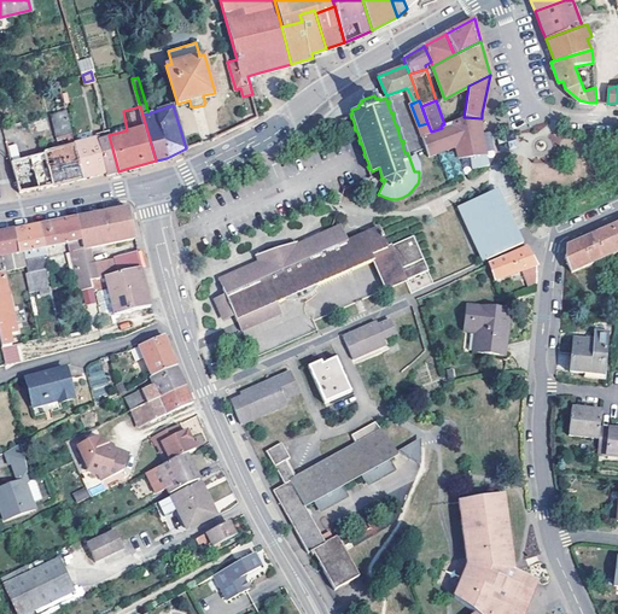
[(442,128),(431,132),(427,123),(419,126),(429,156),(438,152),(455,145),(459,157),(474,155),(477,167),(490,164),(488,156),(484,142),(482,122),(482,118),(464,117),(444,124),(441,126),(442,128)]
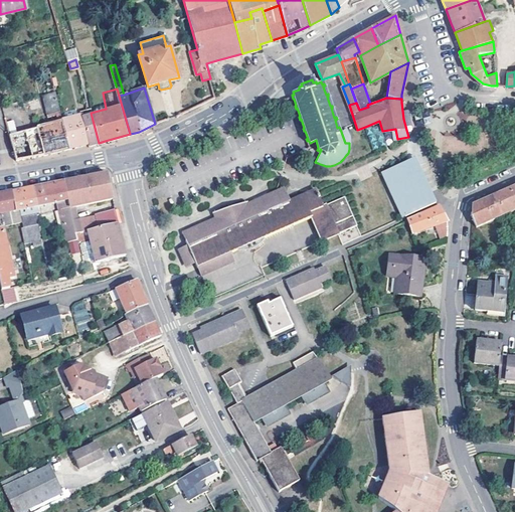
[(59,108),(5,116),(15,160),(42,155),(49,153),(69,148),(62,119),(59,108)]
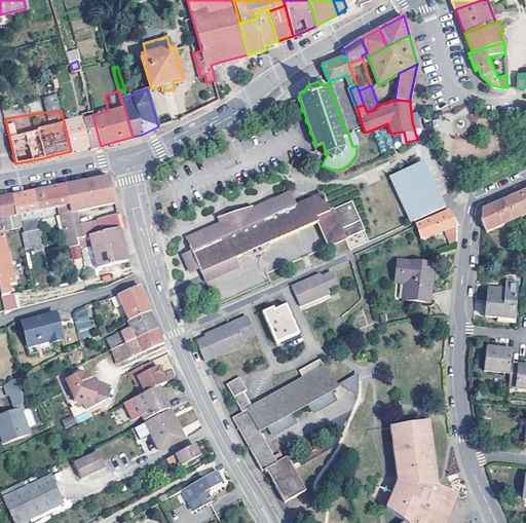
[(81,111),(82,116),(89,146),(90,148),(97,147),(101,146),(92,115),(88,116),(87,110),(81,111)]
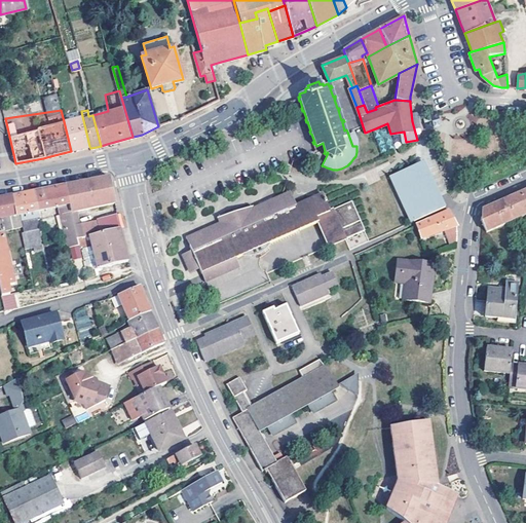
[(64,121),(71,151),(80,149),(89,146),(82,116),(64,121)]
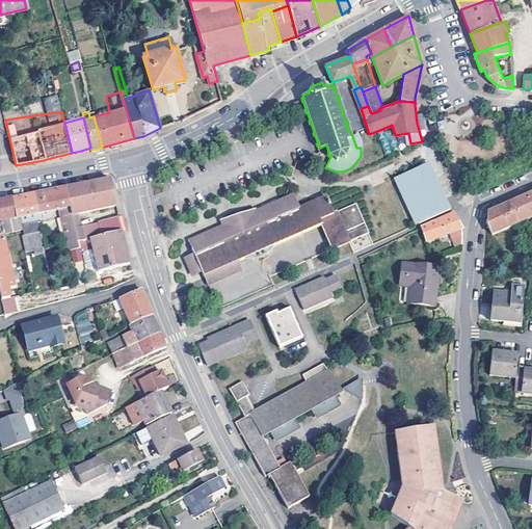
[(392,125),(377,131),(384,154),(410,143),(408,133),(395,135),(392,125)]
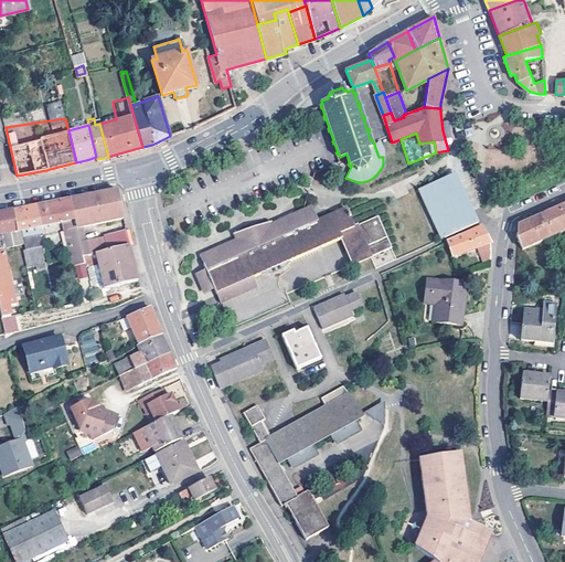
[(373,141),(379,157),(383,157),(381,149),(379,140),(373,141)]
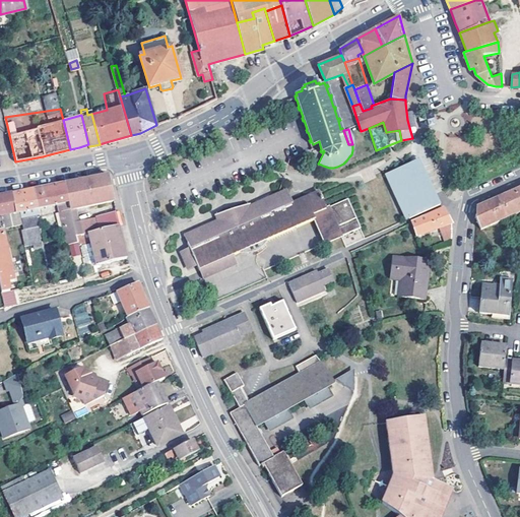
[(405,220),(409,218),(392,180),(395,179),(392,174),(411,165),(412,168),(416,167),(423,166),(418,158),(385,175),(405,220)]
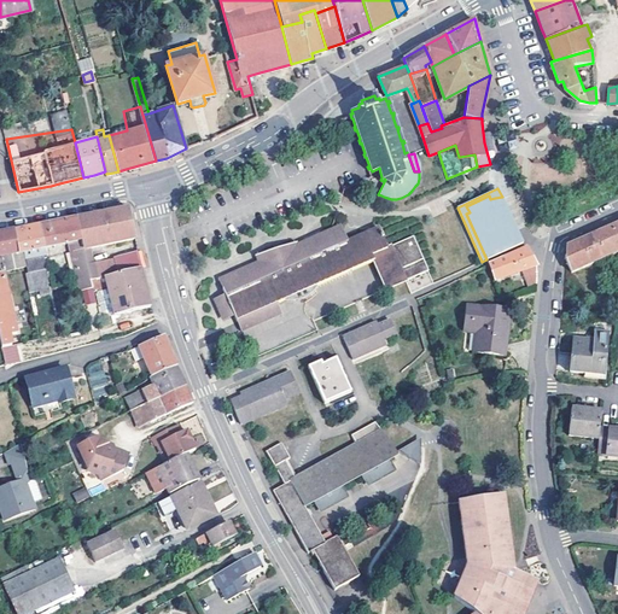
[(466,214),(487,259),(523,243),(520,237),(517,239),(511,226),(509,223),(507,221),(506,217),(505,214),(503,211),(503,209),(502,205),(502,200),(502,197),(495,198),(490,199),(489,196),(466,206),(470,212),(466,214)]
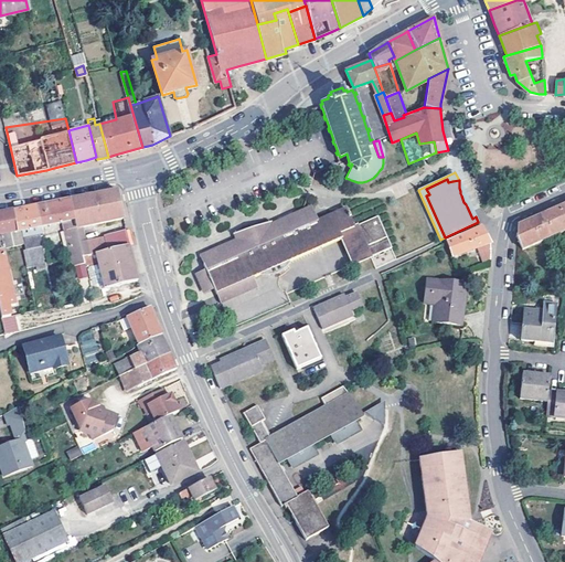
[(476,216),(459,180),(459,183),(459,188),(460,191),(460,193),(461,195),(462,199),(464,202),(466,204),(467,207),(472,219),(476,216)]
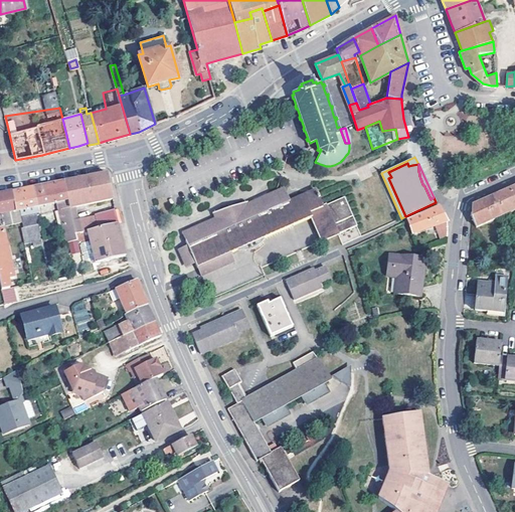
[(114,197),(109,172),(82,177),(64,181),(76,232),(90,229),(100,227),(97,217),(79,221),(75,206),(114,197)]
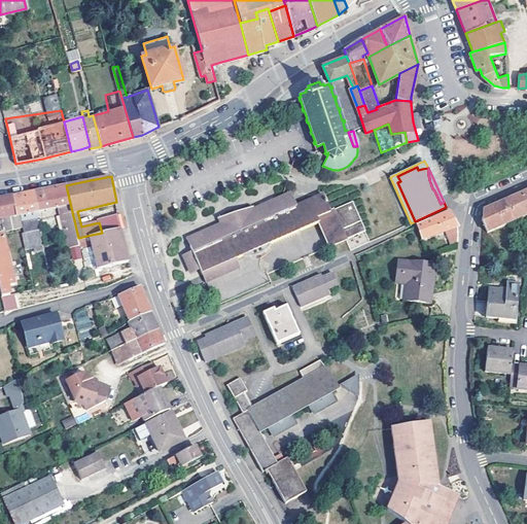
[(60,213),(68,247),(80,245),(78,238),(66,185),(51,187),(48,188),(34,191),(38,210),(65,205),(66,211),(60,213)]
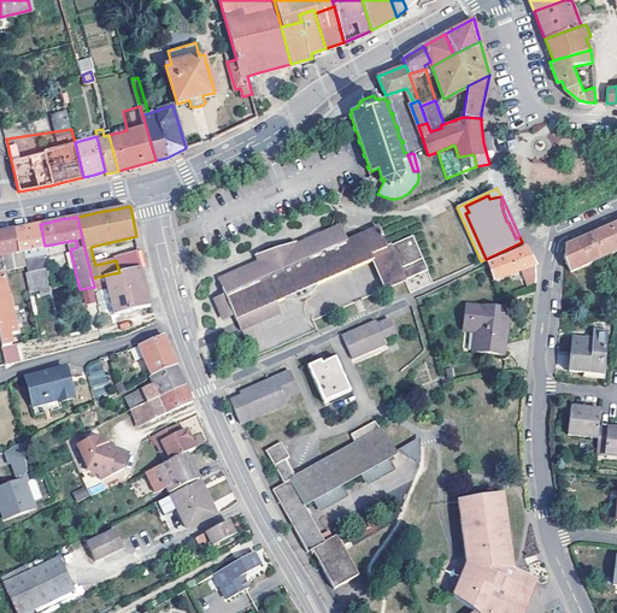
[(616,220),(591,234),(600,258),(616,249),(616,220)]
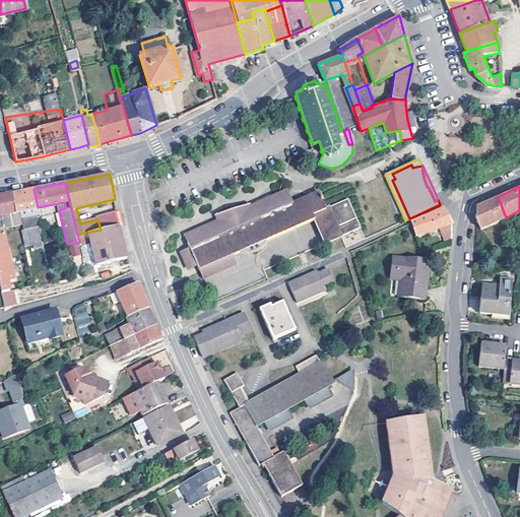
[(217,219),(221,234),(196,245),(190,247),(197,264),(200,270),(201,269),(200,268),(209,264),(206,258),(229,248),(232,255),(239,252),(244,253),(246,253),(249,253),(250,253),(252,252),(256,251),(259,248),(261,247),(263,245),(264,244),(266,240),(314,219),(315,218),(313,214),(329,207),(328,206),(328,204),(324,206),(321,198),(322,197),(321,194),(319,195),(317,190),(293,201),(285,188),(277,191),(275,194),(274,195),(273,196),(253,207),(250,201),(215,213),(217,219)]
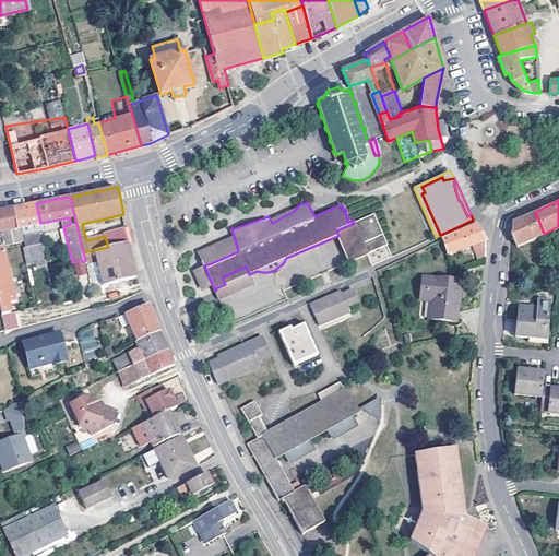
[(19,227),(22,226),(40,223),(36,203),(33,203),(19,206),(14,206),(19,227)]
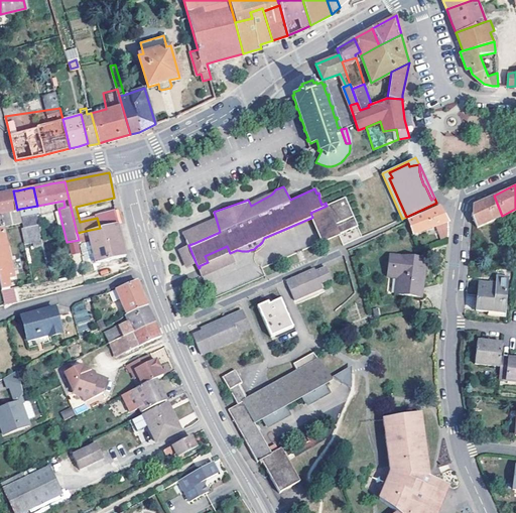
[(275,189),(248,200),(251,206),(271,195),(272,194),(273,193),(275,189)]
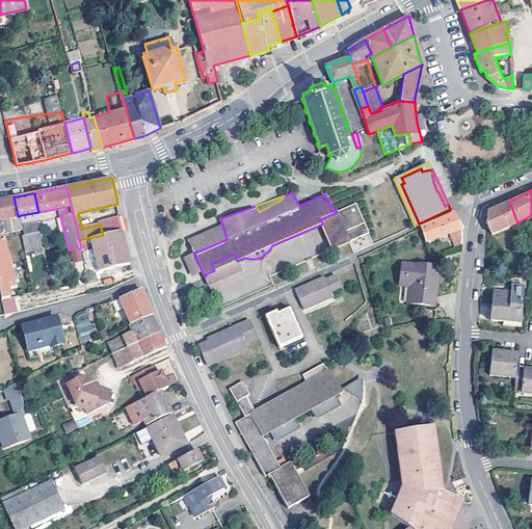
[(0,218),(18,216),(14,196),(0,199),(0,218)]
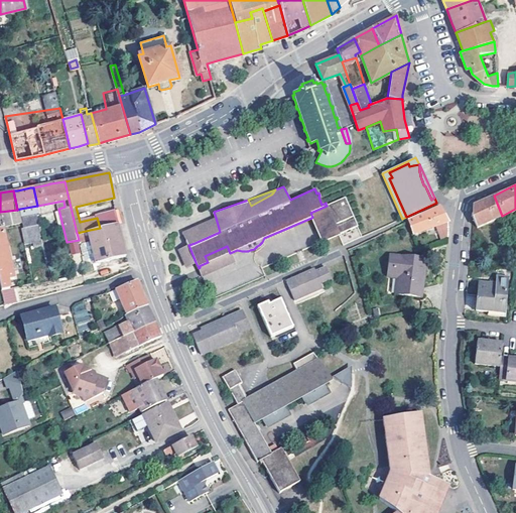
[(327,206),(338,233),(357,226),(345,196),(326,205),(327,206)]
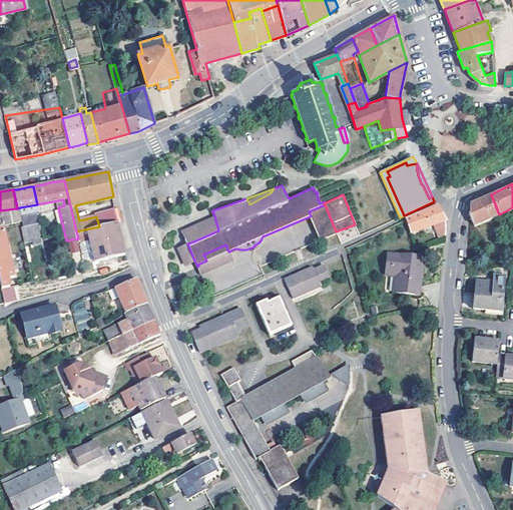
[(468,215),(473,226),(499,214),(491,194),(487,195),(469,202),(468,215)]
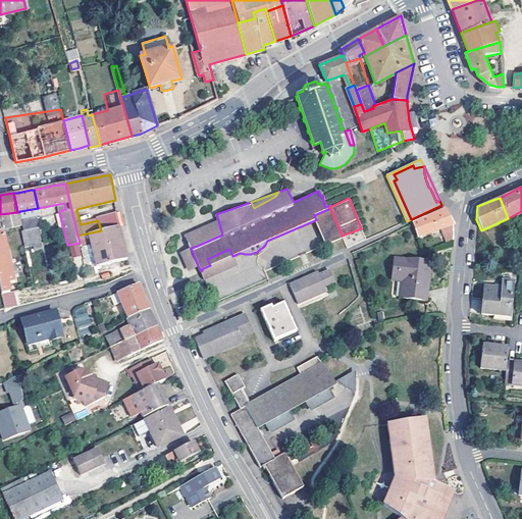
[(326,244),(342,236),(330,208),(314,215),(316,219),(315,220),(326,244)]
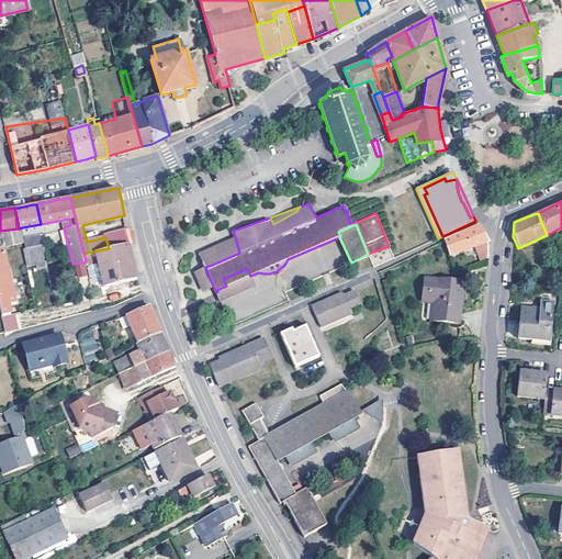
[(444,241),(450,255),(475,245),(481,260),(489,257),(490,249),(487,241),(490,241),(483,227),(481,224),(444,241)]
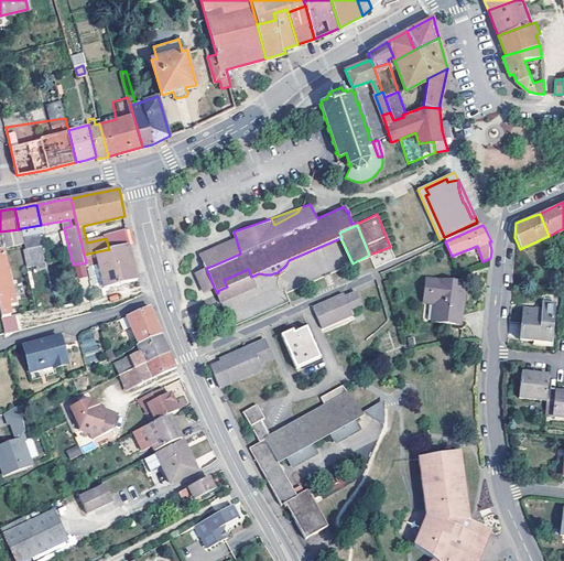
[(0,246),(3,246),(3,245),(24,240),(24,237),(22,228),(19,229),(0,232),(0,246)]
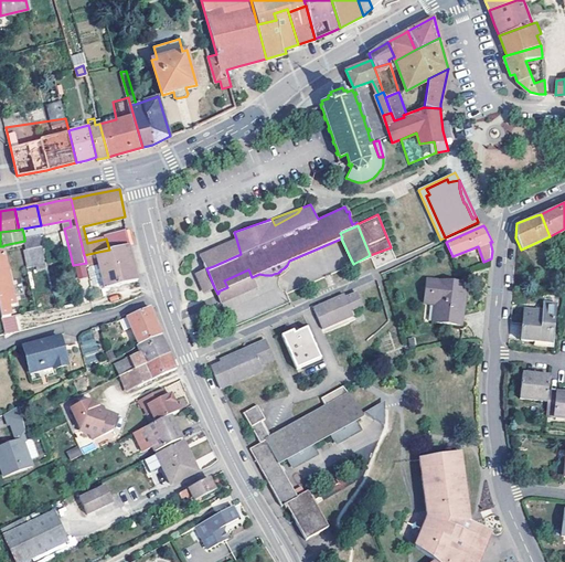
[(131,261),(134,260),(127,233),(126,230),(105,233),(106,239),(109,250),(98,252),(106,288),(138,279),(135,267),(131,267),(131,264),(131,261)]
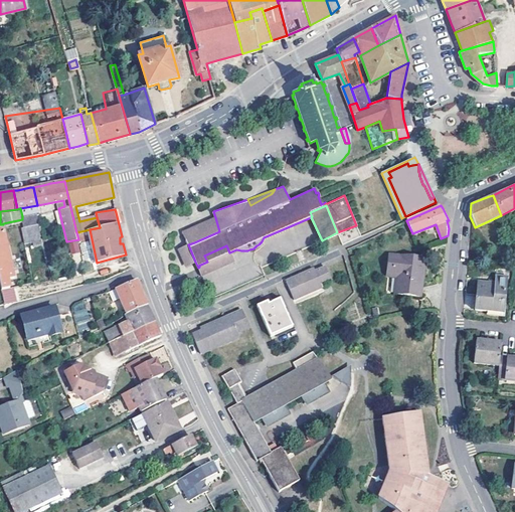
[(22,216),(22,219),(24,226),(22,226),(24,237),(40,234),(38,223),(39,223),(37,213),(22,216)]
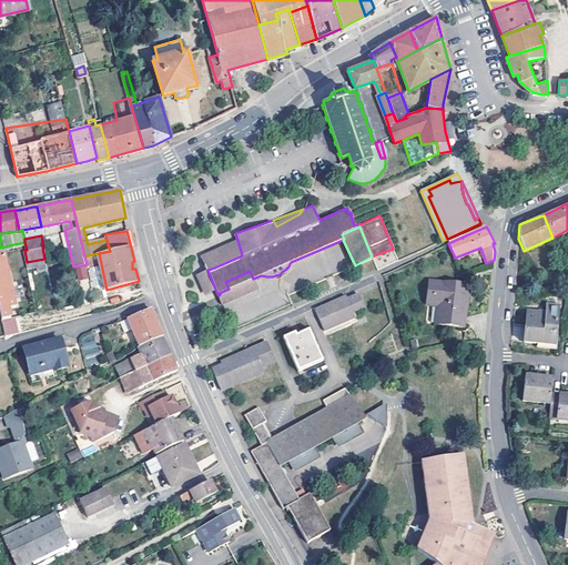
[(201,255),(208,270),(214,268),(242,255),(237,240),(201,255)]
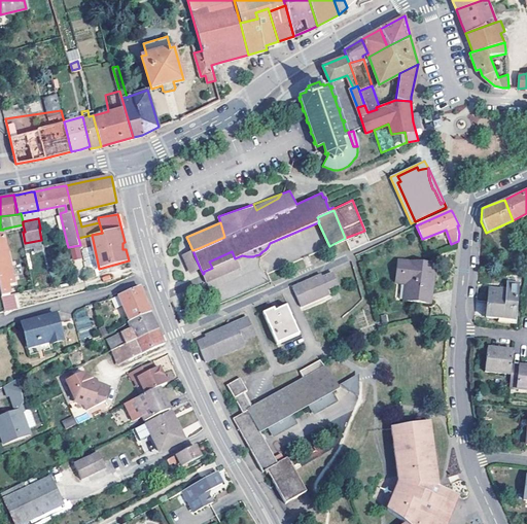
[(0,289),(1,292),(9,290),(8,283),(14,281),(3,230),(0,230),(0,289)]
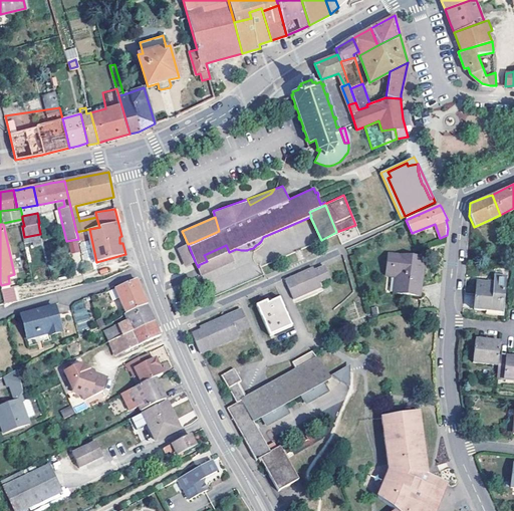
[(186,264),(195,261),(188,244),(180,248),(186,264)]
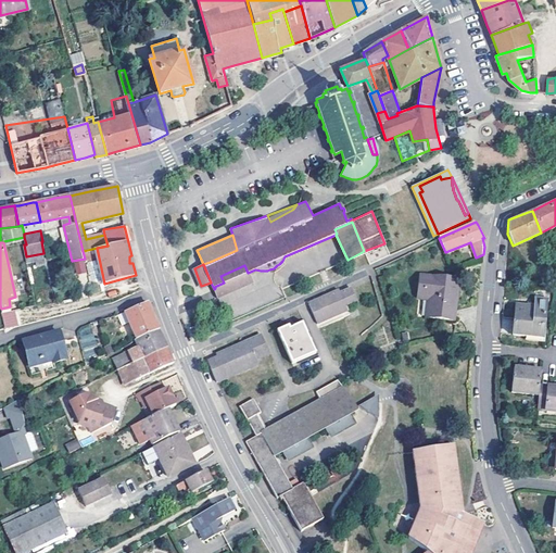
[(214,289),(218,300),(253,285),(248,273),(244,265),(220,276),(224,283),(214,287),(215,288),(214,289)]
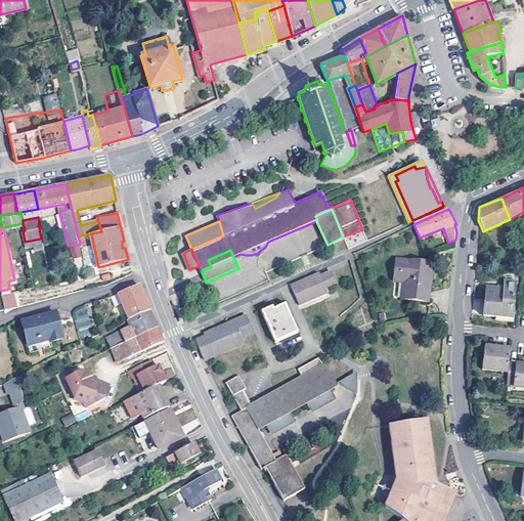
[(433,262),(398,260),(397,280),(408,280),(406,299),(433,300),(435,278),(432,278),(432,274),(433,262)]
